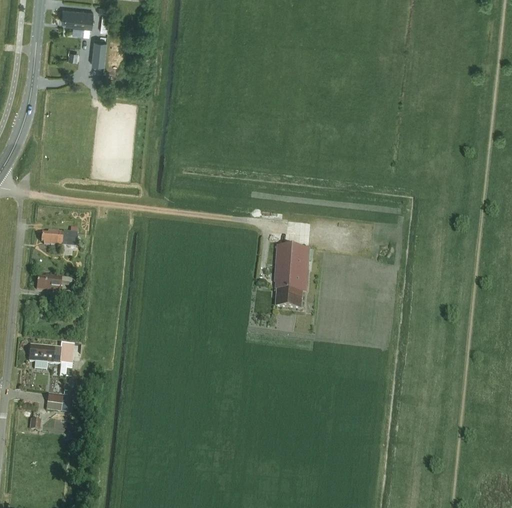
[(93,10),(67,7),(63,7),(62,19),(66,19),(66,22),(91,24),(93,10)]
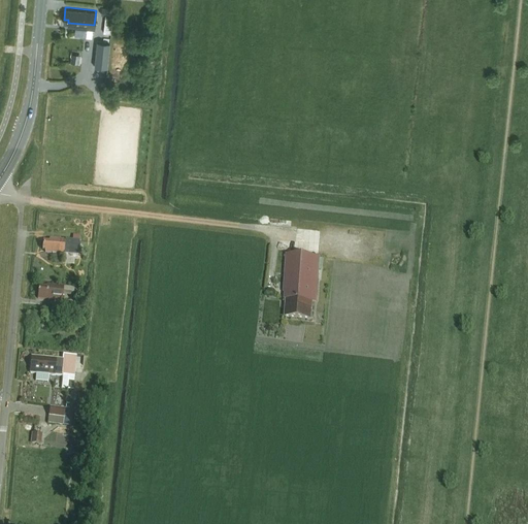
[(110,39),(97,38),(94,63),(107,64),(110,39)]
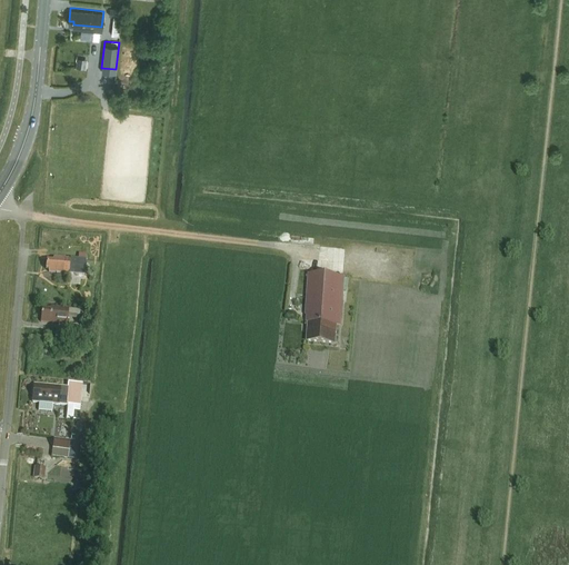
[(82,268),(83,257),(55,256),(55,258),(47,257),(46,267),(69,268),(82,268)]
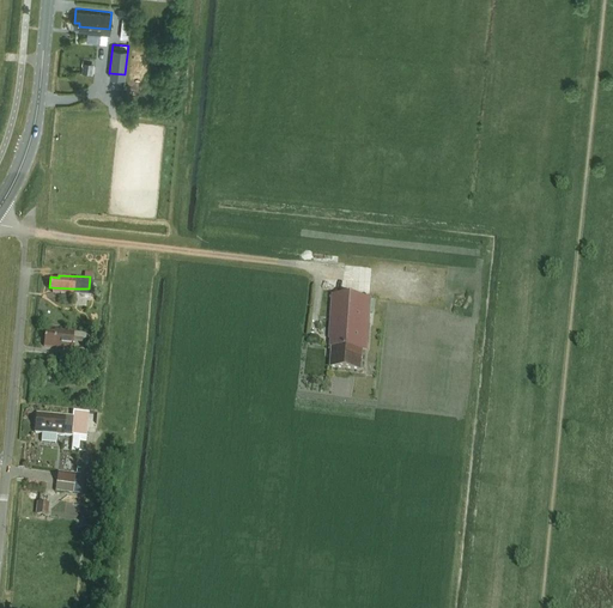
[(366,346),(370,295),(333,292),(329,334),(331,334),(331,341),(333,341),(332,364),(359,366),(362,346),(366,346)]
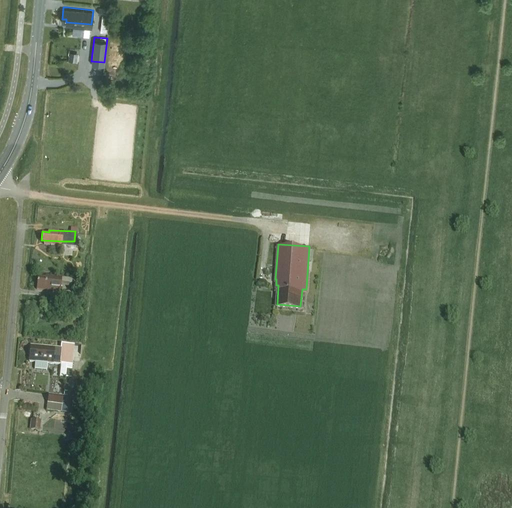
[(60,289),(61,281),(77,282),(78,276),(62,275),(62,276),(46,275),(46,277),(38,276),(37,284),(40,284),(40,287),(60,289)]
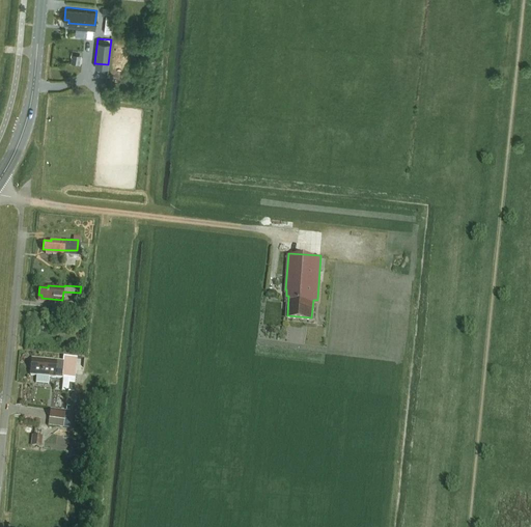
[(62,376),(62,375),(74,376),(74,381),(68,380),(67,389),(73,390),(75,377),(77,355),(63,354),(63,359),(32,356),(30,372),(62,376)]
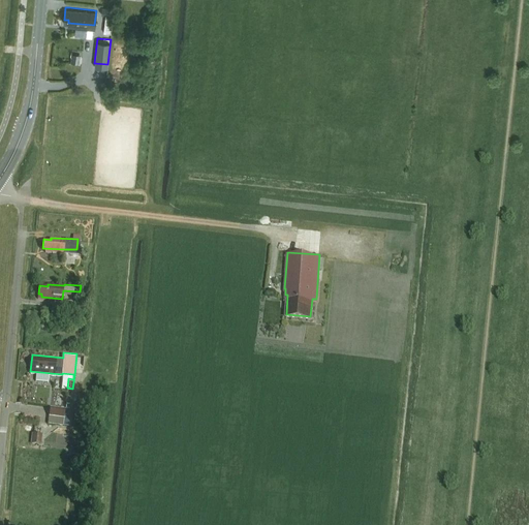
[(64,424),(65,407),(66,400),(60,399),(60,401),(51,400),(50,405),(48,421),(64,424)]
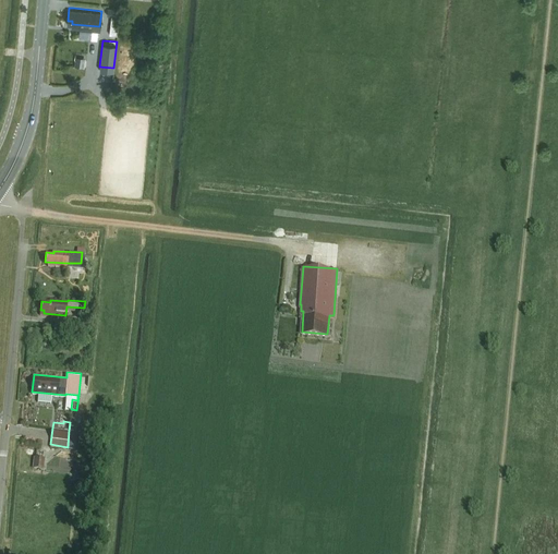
[(41,466),(45,448),(36,447),(35,455),(34,455),(33,465),(41,466)]
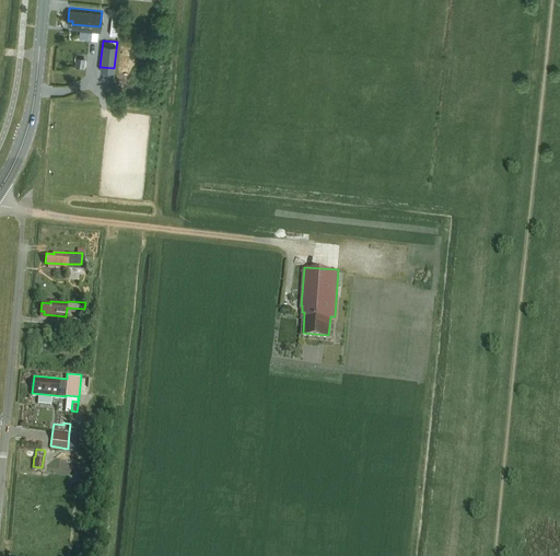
All buildings are outlined.
